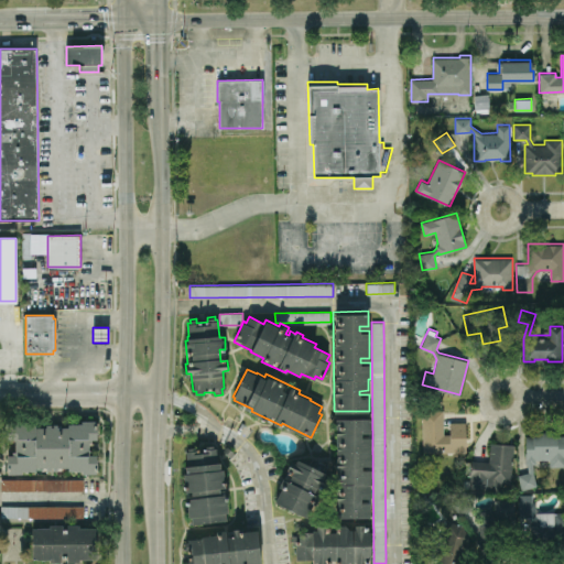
[(465,420),(466,452),(423,452),(422,409),(443,409),(444,433),(449,433),(449,421),(465,420)]
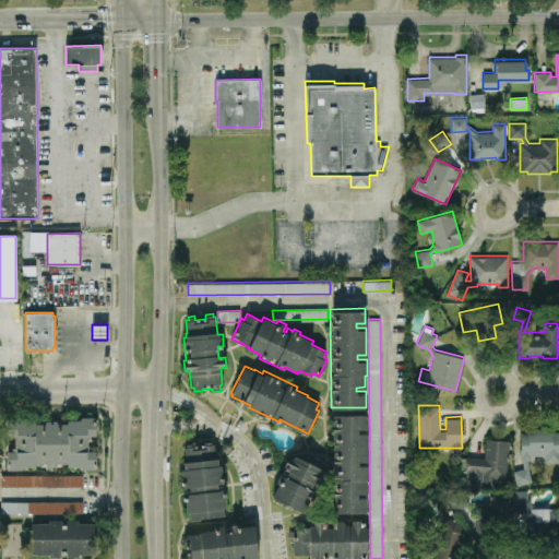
[(366,412),(366,426),(358,426),(358,430),(367,430),(368,459),(358,459),(358,463),(368,463),(368,480),(367,480),(367,491),(357,491),(357,496),(366,496),(366,511),(332,511),(332,477),(333,476),(333,412),(366,412)]
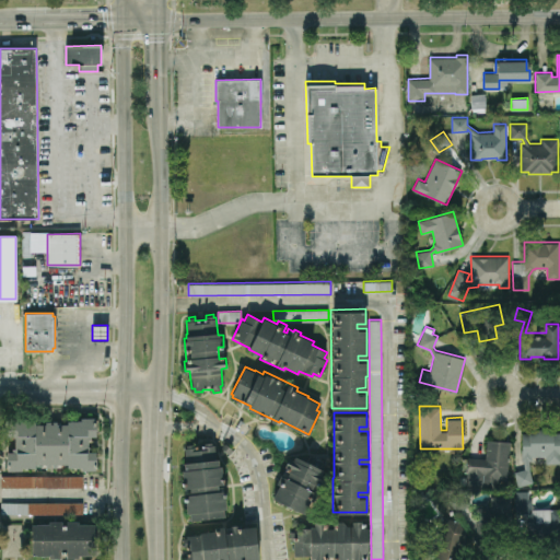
[(8,471),(96,465),(95,451),(89,451),(88,436),(96,436),(95,417),(7,423),(8,438),(14,436),(15,450),(6,451),(8,471)]
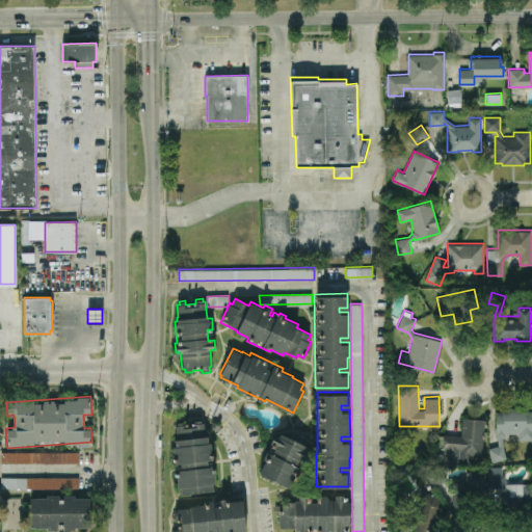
[(531,411),(531,441),(519,441),(519,433),(505,433),(505,436),(502,436),(503,446),(506,458),(491,462),(487,448),(498,446),(497,437),(496,437),(496,410),(503,410),(503,407),(525,407),(525,411),(531,411)]
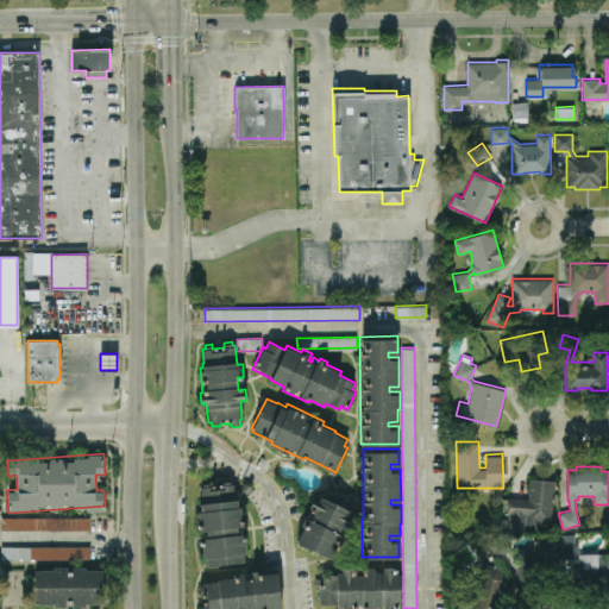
[(554,479),(552,522),(538,521),(538,528),(507,527),(509,497),(528,498),(529,477),(554,479)]
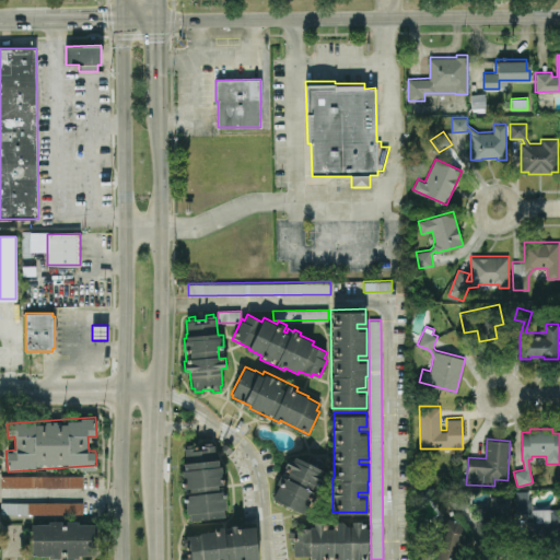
[(224,515),(189,520),(188,511),(186,512),(182,468),(184,467),(184,459),(183,446),(186,446),(186,443),(211,441),(211,443),(213,443),(214,456),(218,456),(218,464),(221,464),(223,482),(218,482),(219,488),(224,488),(226,506),(224,508),(224,515)]
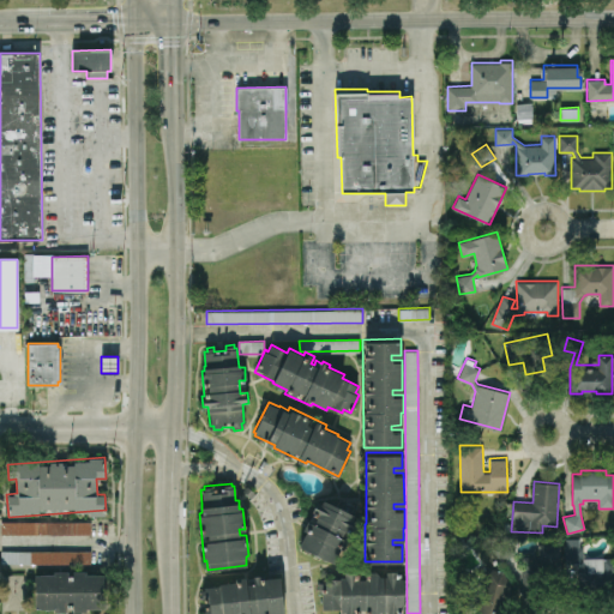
[(355,512),(323,498),(320,503),(317,500),(304,527),(307,528),(299,545),(332,560),(338,547),(343,549),(356,518),(353,517),(355,512)]
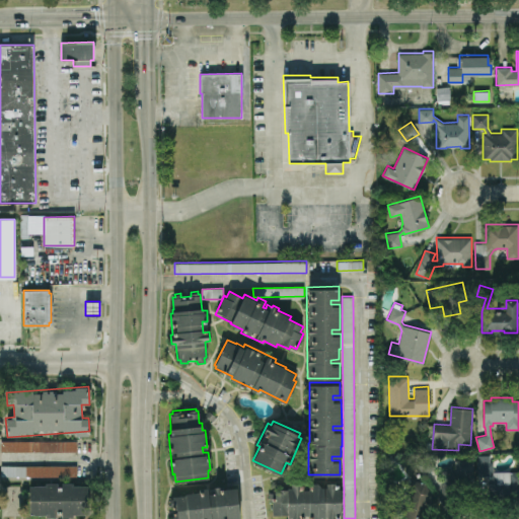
[(1,451),(76,451),(76,440),(1,440),(1,451)]
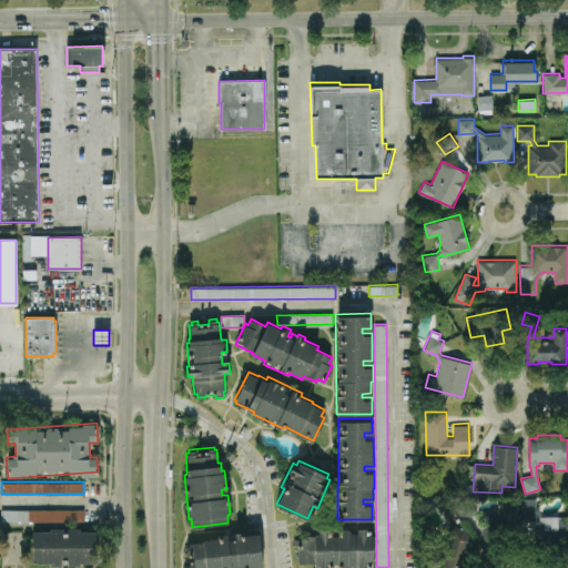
[(536,497),(523,497),(523,521),(535,521),(535,547),(567,546),(567,516),(539,516),(539,505),(536,505),(536,497)]
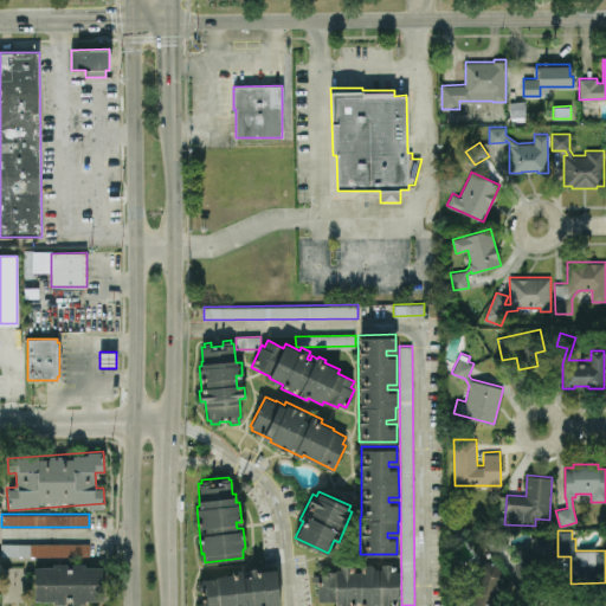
[(498,533),(507,546),(494,554),(485,541),(498,533)]
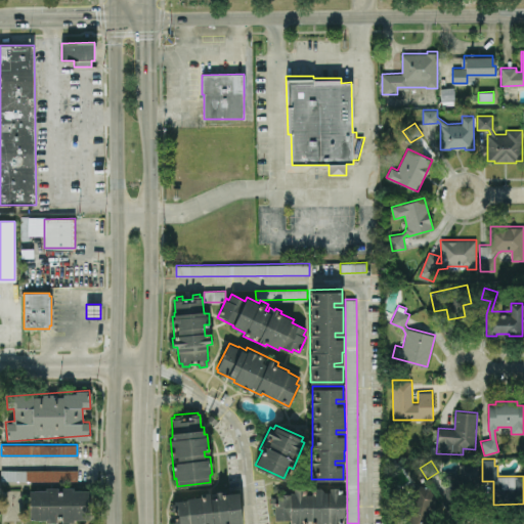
[(478,464),(478,489),(459,489),(459,497),(445,497),(445,474),(459,474),(459,464),(478,464)]
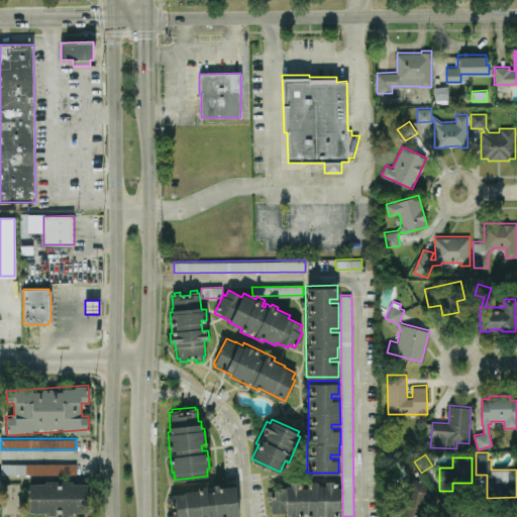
[(76,462),(1,463),(1,475),(77,474),(76,462)]
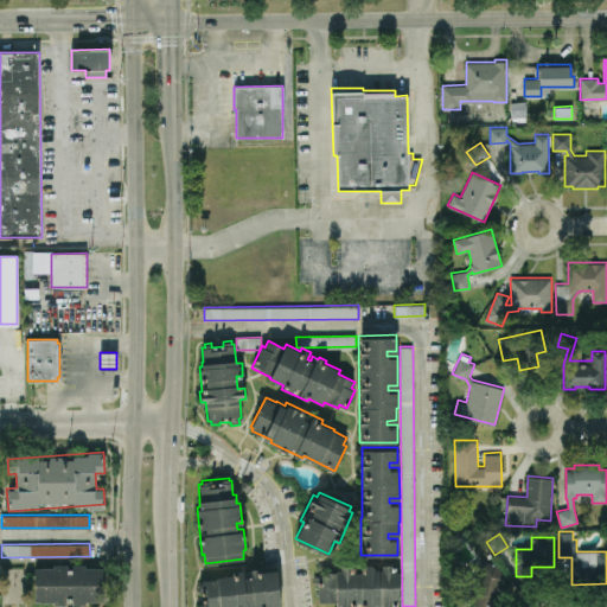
[(467,606),(480,561),(497,563),(506,579),(499,606),(449,606),(449,605),(459,604),(459,606),(467,606)]
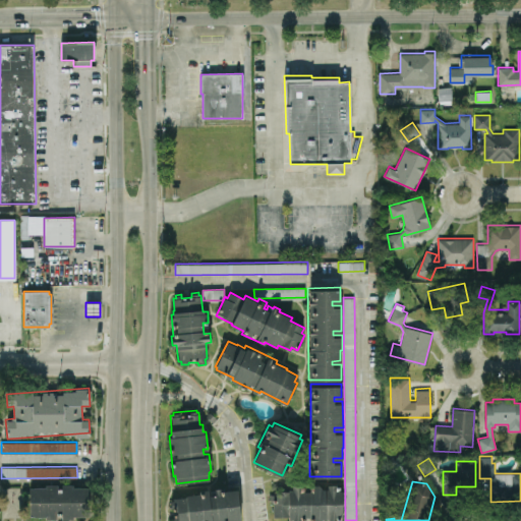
[(343,483),(343,520),(338,520),(328,520),(328,518),(322,518),(319,520),(292,520),(292,518),(288,518),(288,516),(273,516),(273,503),(270,503),(270,493),(275,493),(275,489),(288,489),(288,484),(343,483)]
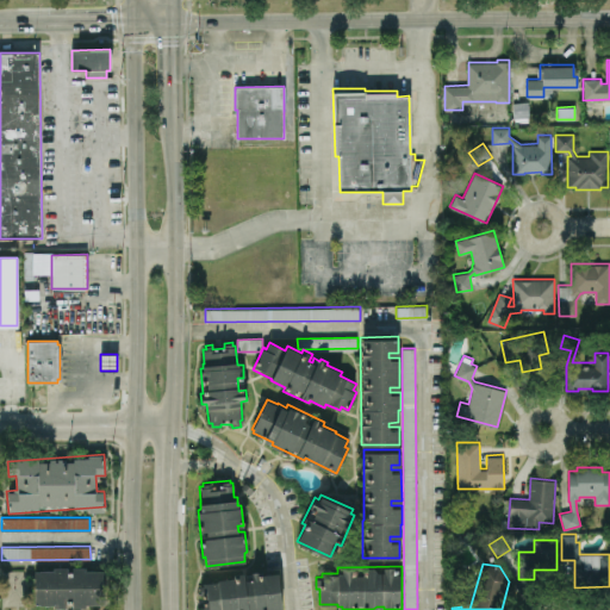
[(35,605),(69,605),(105,605),(105,568),(33,570),(35,605)]
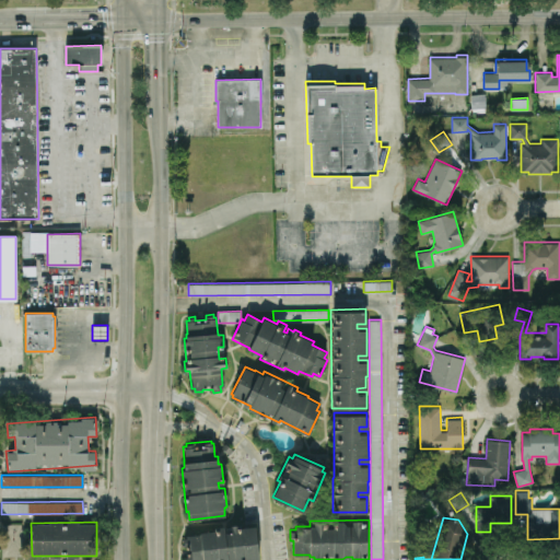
[(255,523),(259,559),(234,559),(234,558),(226,559),(184,559),(183,537),(186,537),(186,534),(199,532),(199,529),(208,528),(207,525),(241,522),(241,524),(255,523)]
